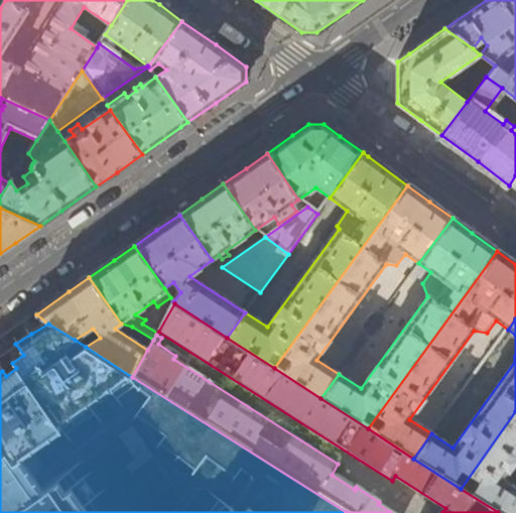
[(515,411),(461,489),(498,512),(515,512),(515,488),(503,480),(515,462),(515,411)]
